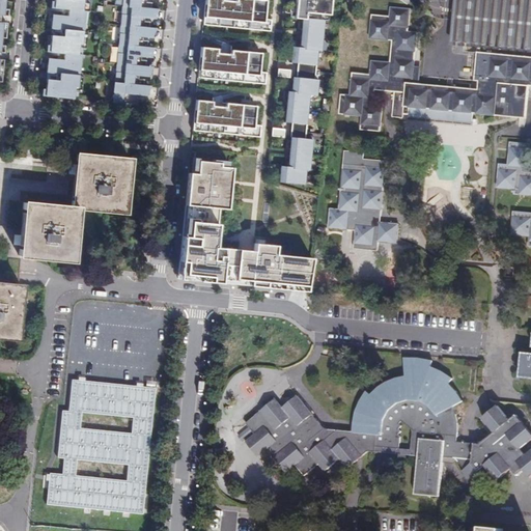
[(82,10),(83,0),(54,0),(53,9),(68,11),(68,16),(52,15),(52,31),(63,32),(63,37),(51,35),(50,52),(65,54),(64,59),(47,59),(46,74),(59,75),(58,81),(47,80),(45,96),(74,101),(75,87),(78,87),(82,55),(78,54),(79,45),(82,45),(86,11),(82,10)]
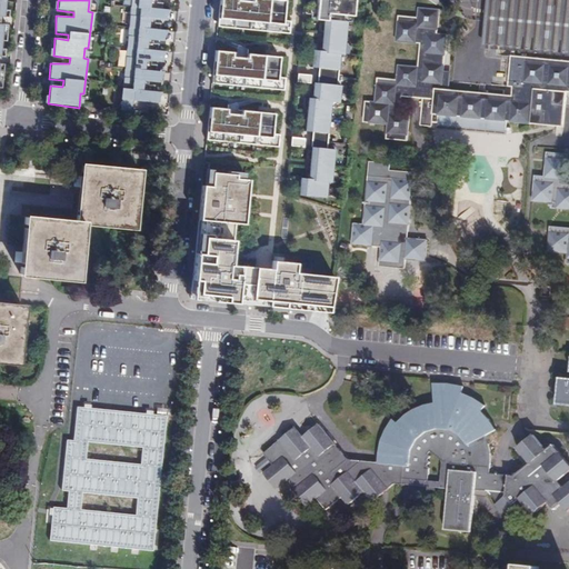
[(130,0),(120,110),(153,115),(153,107),(148,106),(148,102),(158,103),(162,92),(156,91),(156,87),(150,86),(150,83),(159,83),(166,73),(157,71),(157,65),(152,63),(152,61),(162,62),(167,50),(159,49),(160,43),(155,43),(155,40),(163,41),(169,30),(161,29),(161,23),(156,22),(156,20),(166,20),(170,9),(162,8),(162,3),(158,1),(157,0),(130,0)]
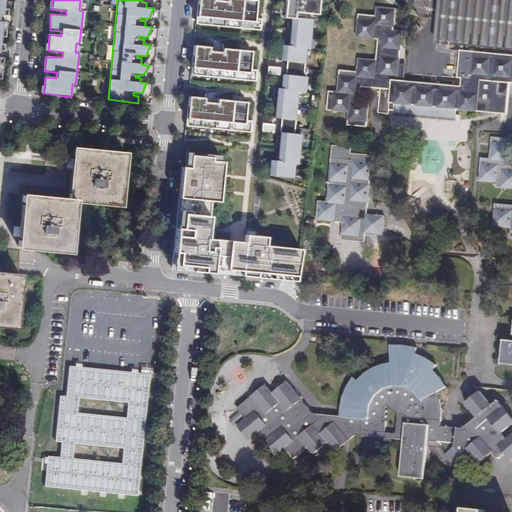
[(192,0),(191,24),(256,29),(257,19),(250,18),(251,0),(221,0),(222,2),(208,1),(207,0),(192,0)]
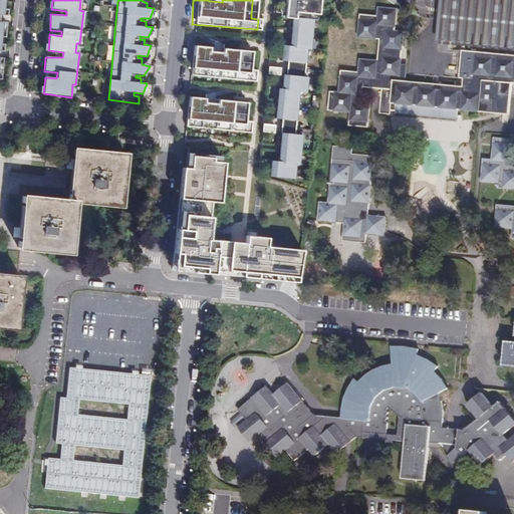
[(313,0),(280,0),(279,13),(287,13),(285,41),(278,41),(277,56),(284,56),(283,70),(279,70),(279,84),(275,84),(273,114),(280,114),(278,157),(270,157),(270,172),(295,174),(295,160),(299,160),(301,130),(294,129),(296,86),(304,87),(304,71),(300,71),(302,44),(305,44),(309,9),(313,9),(313,0)]
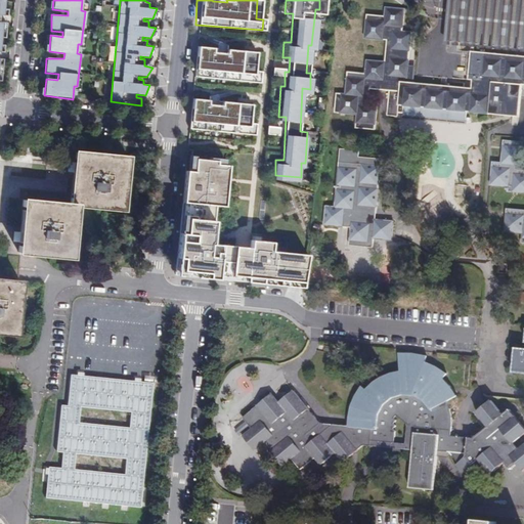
[(523,0),(451,0),(451,16),(448,41),(472,44),(523,48),(523,0)]
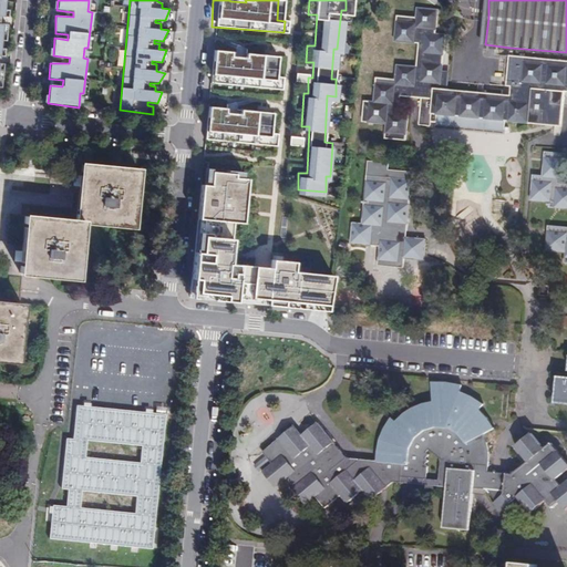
[(405,141),(408,115),(399,115),(400,96),(422,99),(420,126),(430,126),(431,123),(437,123),(437,127),(506,133),(507,122),(563,126),(566,93),(566,92),(566,182),(564,182),(566,153),(545,152),(544,175),(534,174),(532,200),(550,203),(550,207),(566,208),(566,227),(550,226),(548,251),(566,253),(566,261),(566,52),(511,48),(509,58),(505,58),(503,86),(512,86),(512,95),(441,90),(445,34),(435,34),(437,10),(416,8),(415,18),(398,17),(395,42),(419,44),(416,68),(398,66),(397,81),(377,80),(375,103),(364,102),(363,122),(388,124),(387,138),(405,141)]
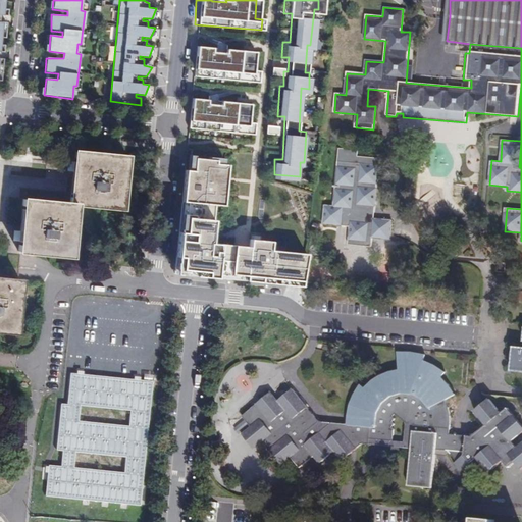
[(193,47),(190,76),(257,82),(258,71),(252,71),(253,52),(222,49),(222,54),(208,53),(208,48),(193,47)]
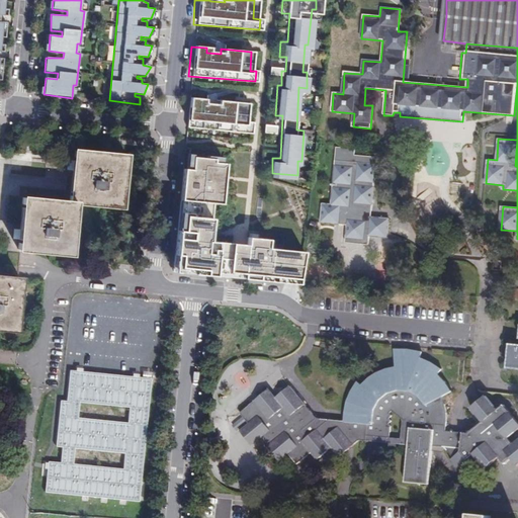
[(187,99),(184,127),(251,133),(252,122),(246,122),(247,103),(217,101),(217,105),(202,104),(202,100),(187,99)]
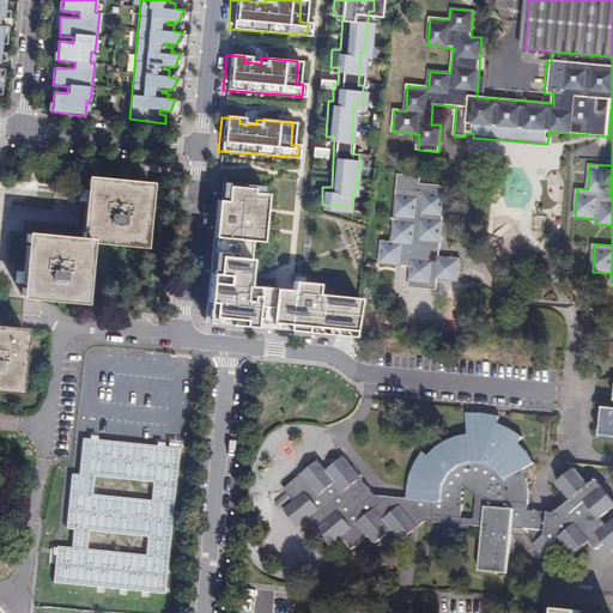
[(150,178),(89,173),(83,235),(89,236),(144,241),(150,178)]
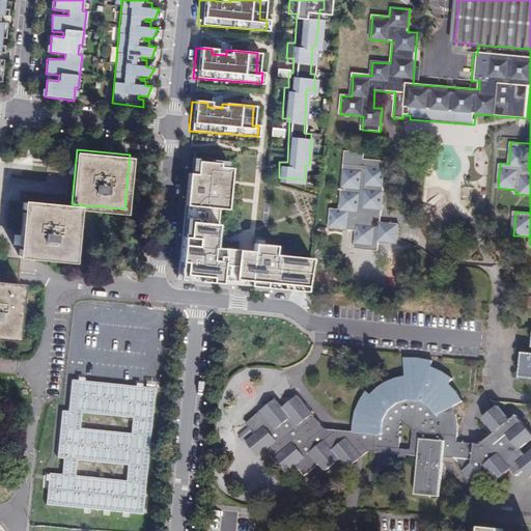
[(365,154),(345,151),(340,208),(331,207),(329,227),(358,229),(356,248),(379,250),(380,241),(397,243),(399,223),(381,221),(387,161),(364,159),(365,154)]
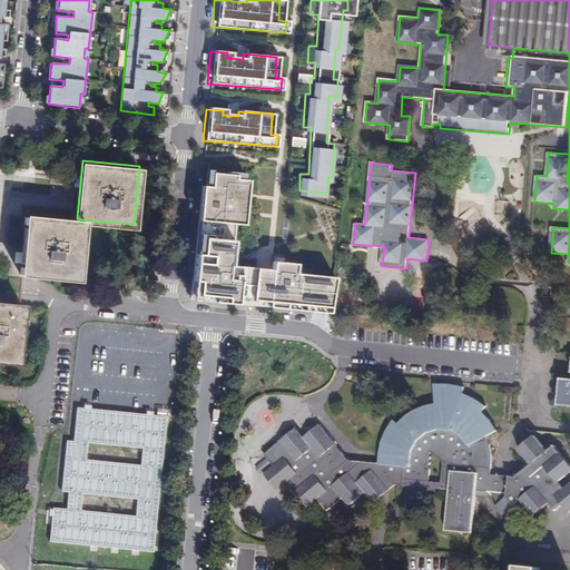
[(229,266),(231,247),(233,224),(243,225),(246,179),(236,179),(236,175),(209,173),(208,187),(199,186),(196,220),(202,222),(199,254),(194,254),(192,281),(197,282),(196,294),(207,295),(225,296),(224,303),(235,303),(235,297),(253,298),(256,268),(229,266)]
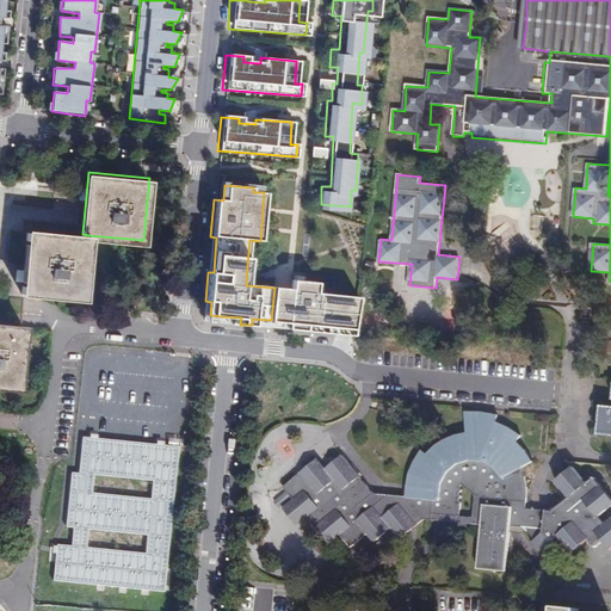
[(88,235),(82,234),(29,229),(23,290),(82,295),(88,235)]
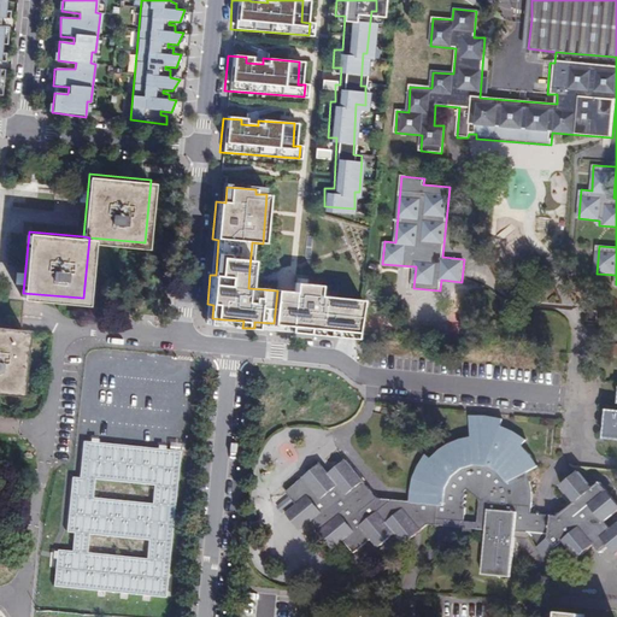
[(317,276),(293,275),(288,324),(307,327),(307,319),(356,324),(360,291),(317,287),(317,276)]
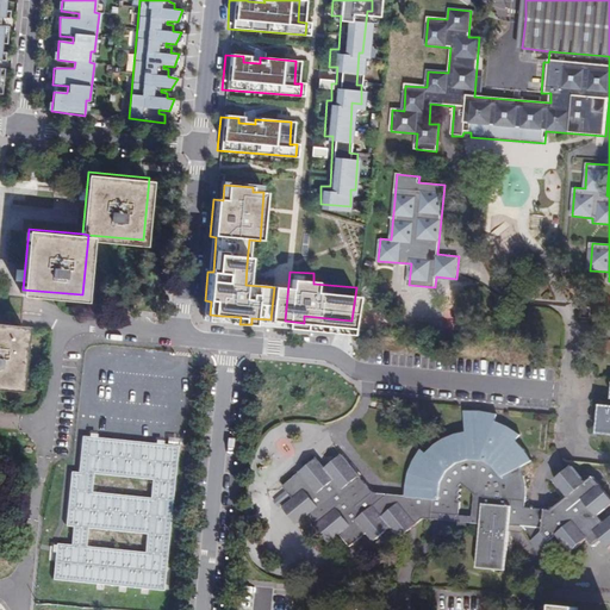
[(43,303),(23,300),(20,321),(41,322),(42,315),(43,303)]
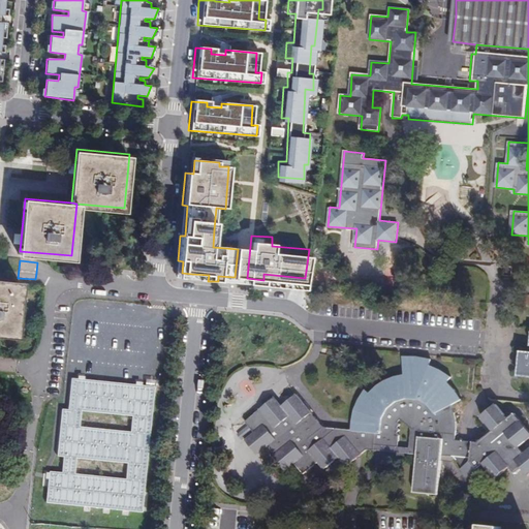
[(22,281),(0,279),(0,332),(17,334),(22,281)]
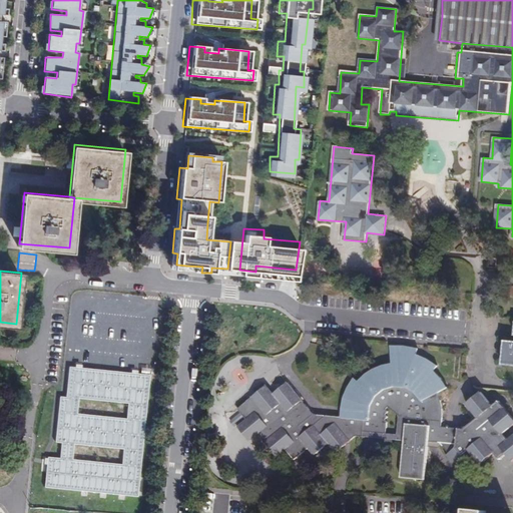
[(343,412),(315,409),(289,378),(276,389),(269,381),(240,404),(249,414),(239,422),(251,437),(263,428),(270,436),(268,437),(280,452),(289,444),(297,454),(310,443),(317,451),(331,439),(338,447),(343,443),(359,430),(366,431),(366,426),(389,428),(390,417),(388,415),(390,412),(388,410),(391,407),(389,404),(391,402),(402,407),(400,429),(400,434),(407,435),(404,471),(428,474),(431,436),(442,437),(446,441),(452,447),(449,450),(455,458),(458,455),(466,464),(479,453),(483,458),(497,447),(502,453),(509,447),(512,452),(512,432),(511,434),(505,428),(512,421),(512,408),(501,394),(495,400),(483,386),(468,398),(480,412),(467,423),(445,421),(445,406),(444,399),(442,392),(440,387),(450,382),(445,370),(436,365),(437,360),(433,356),(426,352),(419,348),(420,343),(412,342),(402,341),(392,341),(394,358),(388,359),(382,361),(377,363),(371,366),(365,371),(361,376),(357,372),(354,377),(350,383),(347,391),(345,400),(343,412)]
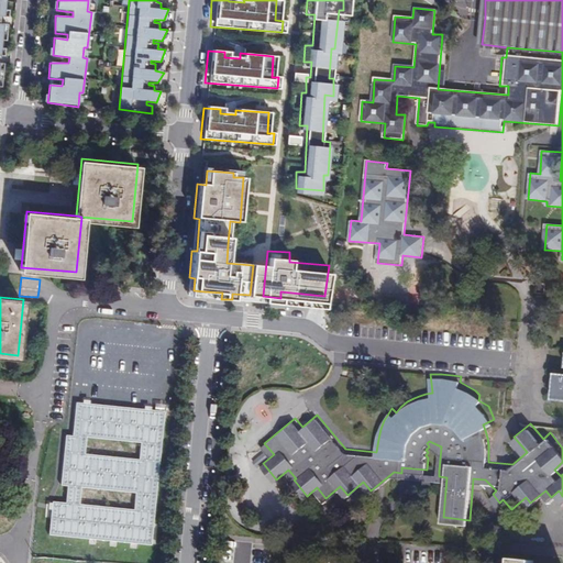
[(165,412),(75,403),(73,437),(66,435),(61,485),(67,487),(66,504),(52,503),(48,536),(151,545),(165,412)]
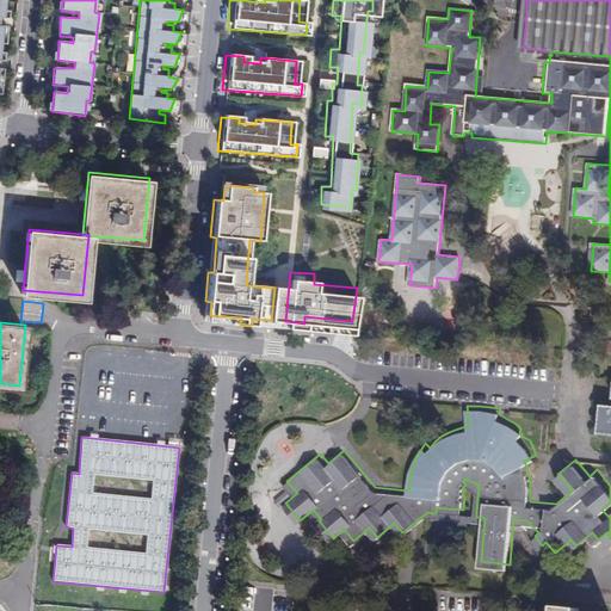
[(476,517),(476,511),(463,510),(436,507),(436,513),(476,517)]
